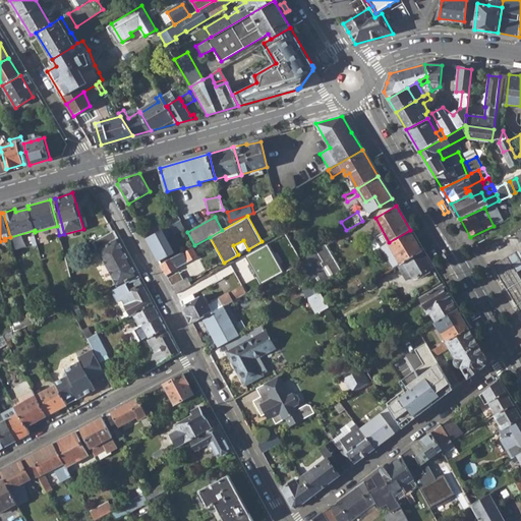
[(159,262),(174,252),(172,246),(167,238),(185,228),(181,220),(161,231),(147,239),(159,262)]
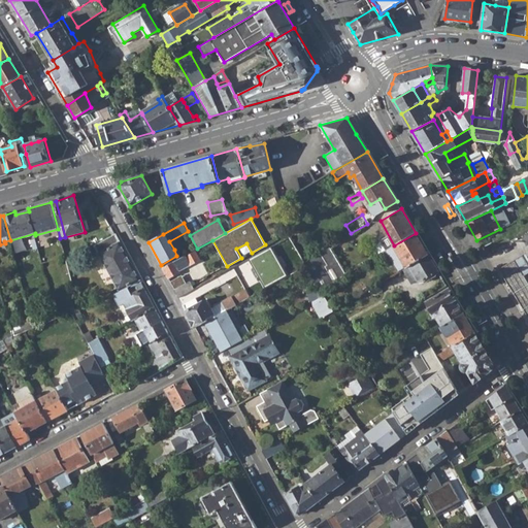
[(144,234),(149,242),(163,234),(160,227),(144,234)]
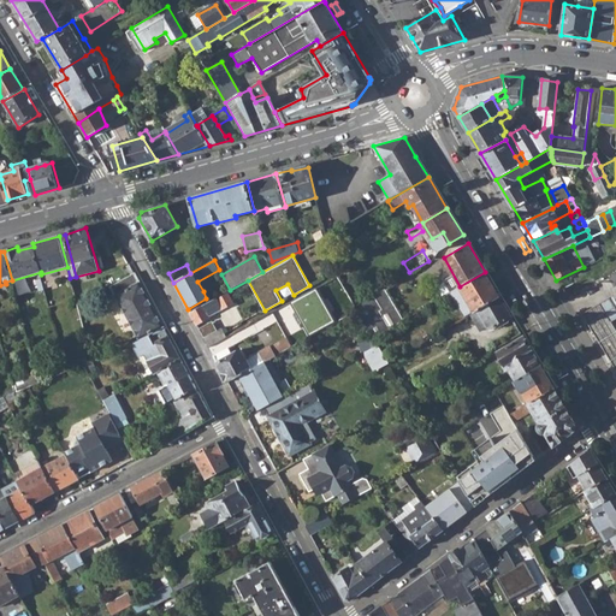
[(458,288),(473,312),(499,296),(485,272),(460,286),(458,288)]
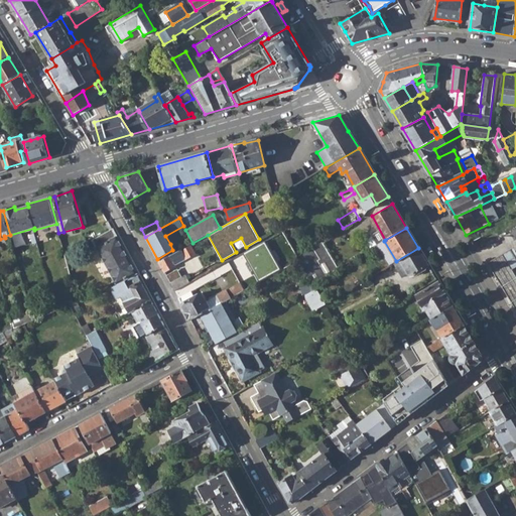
[(97,246),(117,284),(137,273),(117,236),(97,246)]
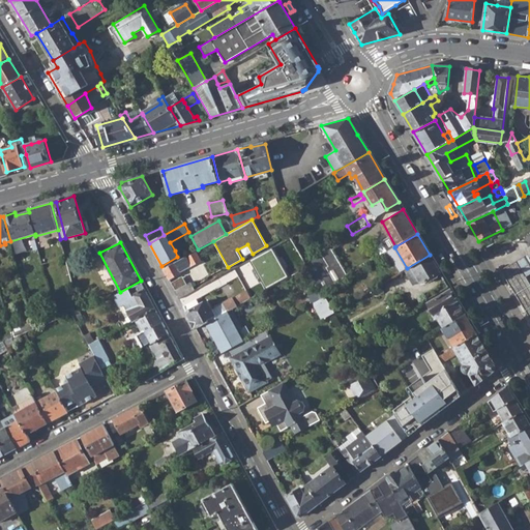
[(304,262),(321,290),(348,274),(331,246),(304,262)]
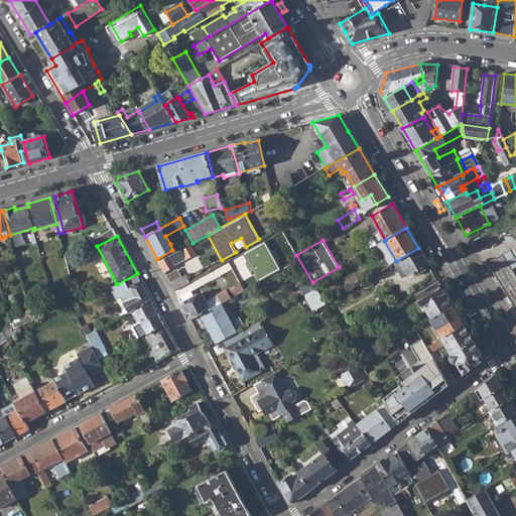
[(196,253),(190,244),(159,262),(164,272),(176,266),(175,264),(196,253)]
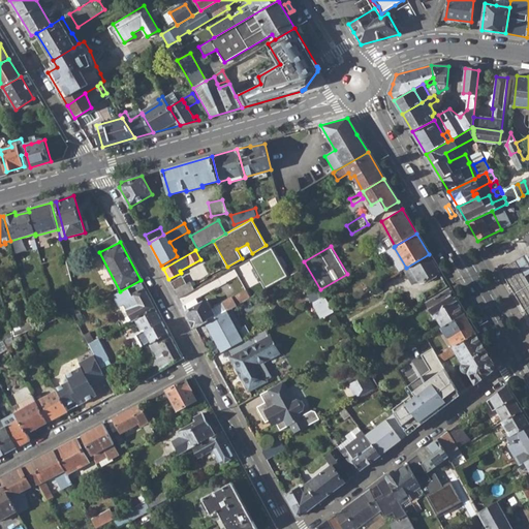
[(528,274),(528,253),(511,263),(501,270),(528,316),(528,281),(526,276),(528,274)]
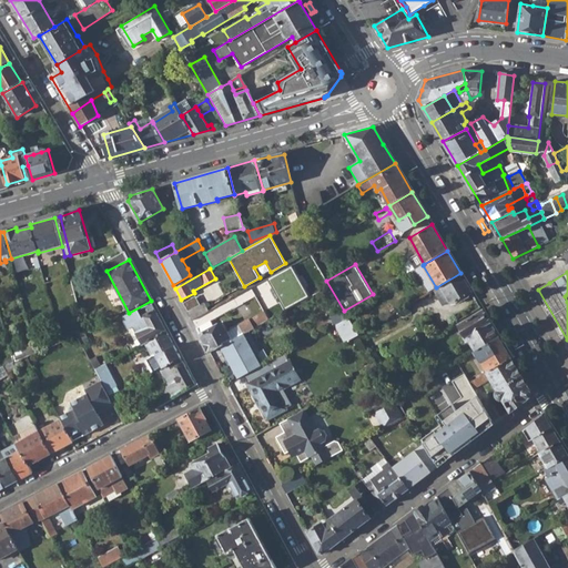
[(450,300),(453,303),(472,292),(460,273),(436,287),(445,303),(450,300)]
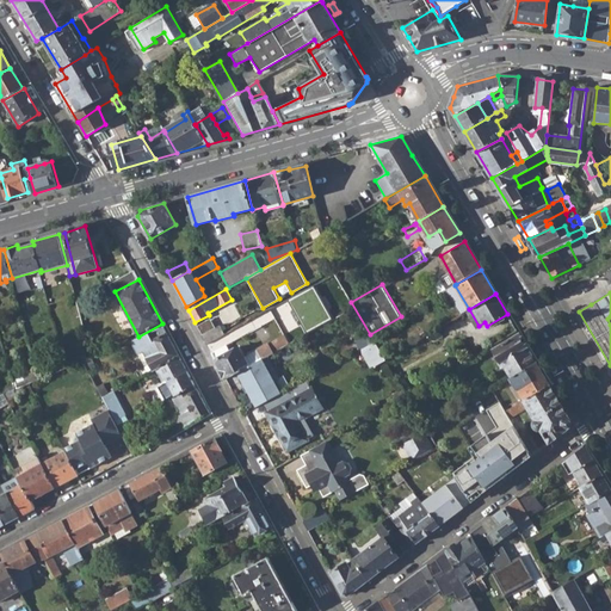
[(130,340),(148,372),(156,369),(180,356),(164,326),(139,337),(130,340)]
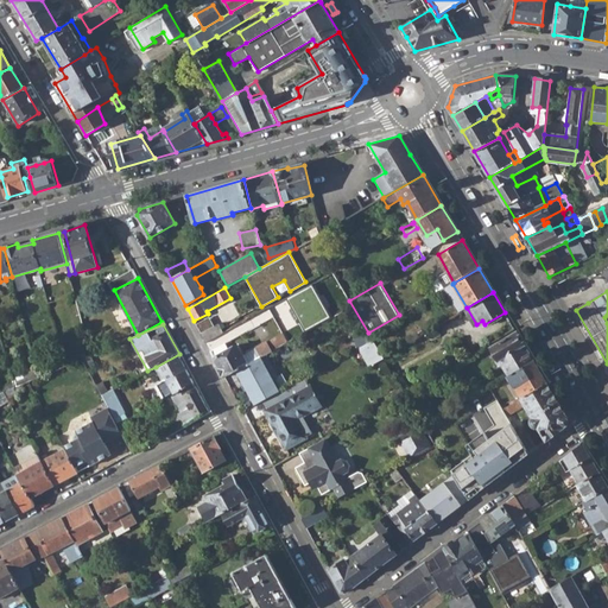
[(201,334),(207,343),(221,335),(223,333),(219,324),(201,334)]
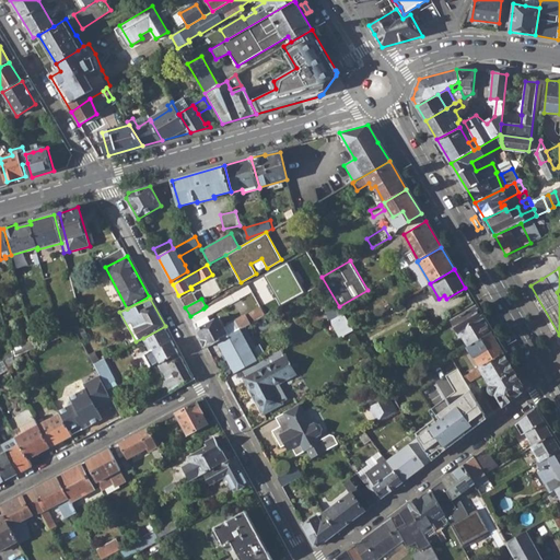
[(451,321),(468,347),(492,333),(476,306),(451,321)]
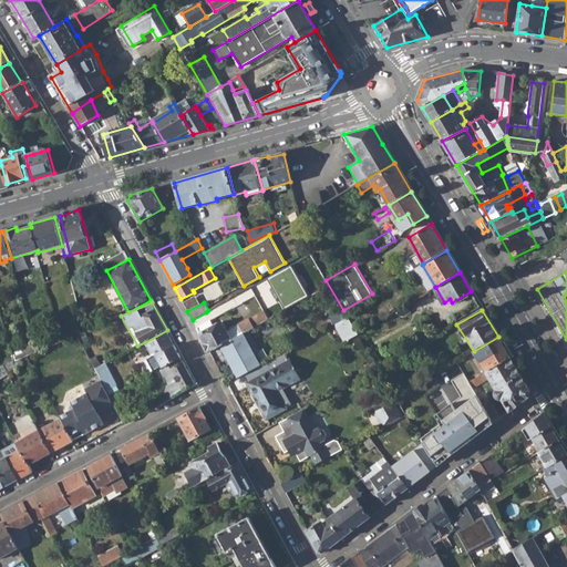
[(332,323),(343,341),(358,333),(347,315),(332,323)]
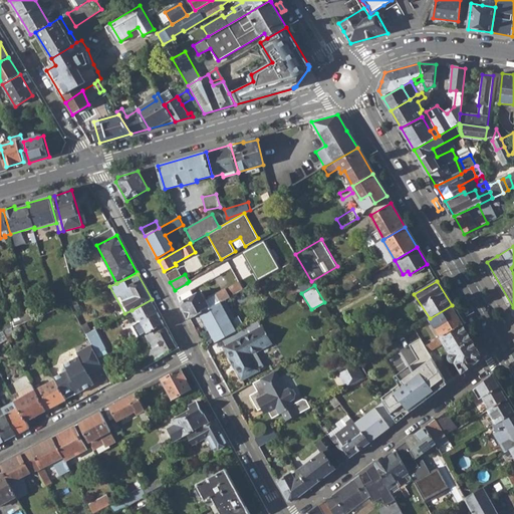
[(226,289),(206,300),(210,307),(225,299),(230,296),(226,289)]
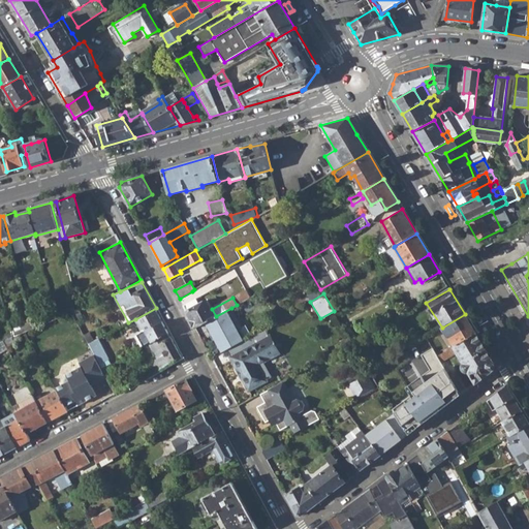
[(196,299),(184,306),(195,329),(204,323),(216,316),(212,309),(207,301),(199,305),(196,299)]
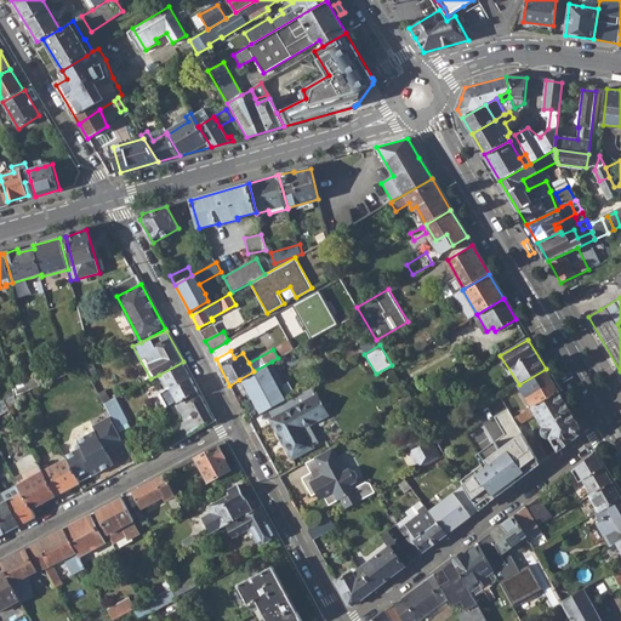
[(159,375),(169,392),(172,389),(180,402),(199,392),(183,362),(159,375)]
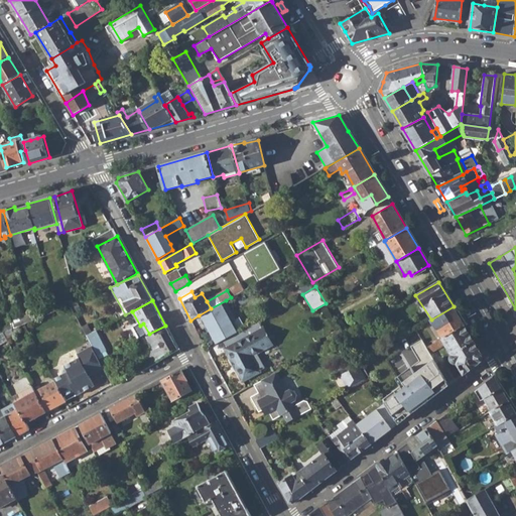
[(199,315),(215,345),(237,331),(232,320),(229,315),(233,313),(226,300),(211,308),(199,315)]
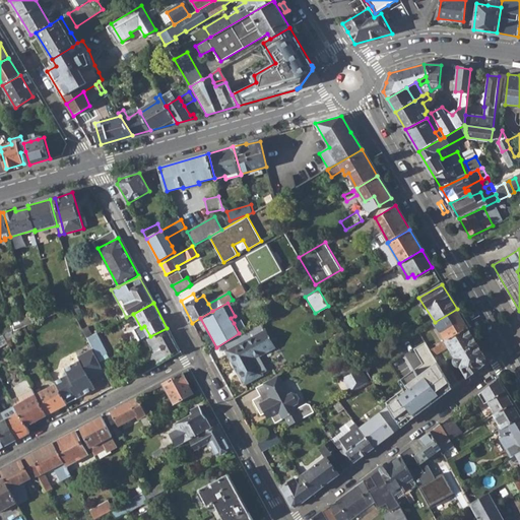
[(435,322),(446,341),(468,328),(457,309),(435,322)]
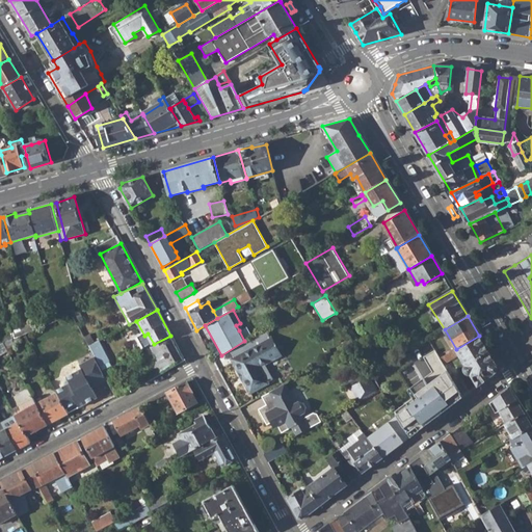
[(11,333),(12,339),(25,334),(34,329),(32,322),(10,330),(11,333)]
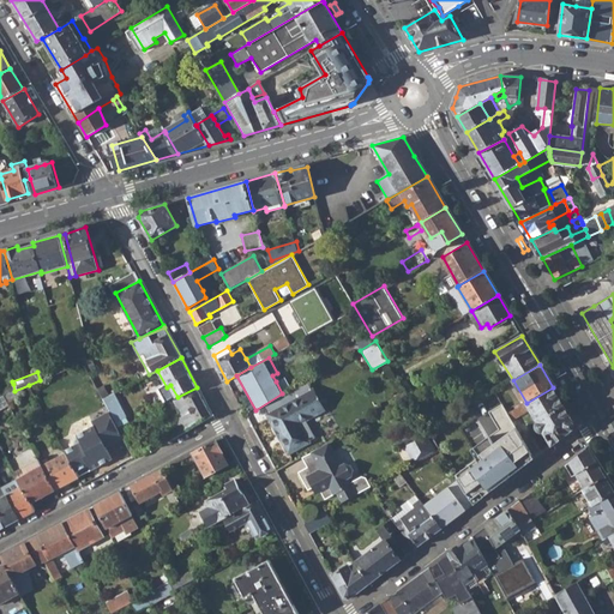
[(397,379),(408,396),(414,392),(404,375),(397,379)]
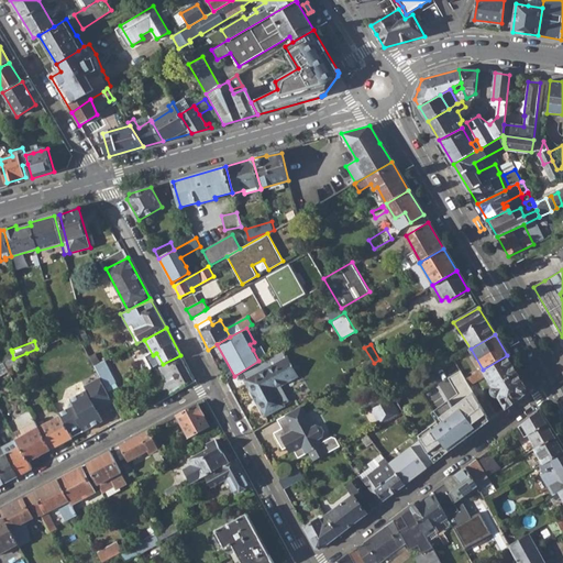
[(13,359),(12,352),(0,356),(0,364),(4,363),(13,359)]
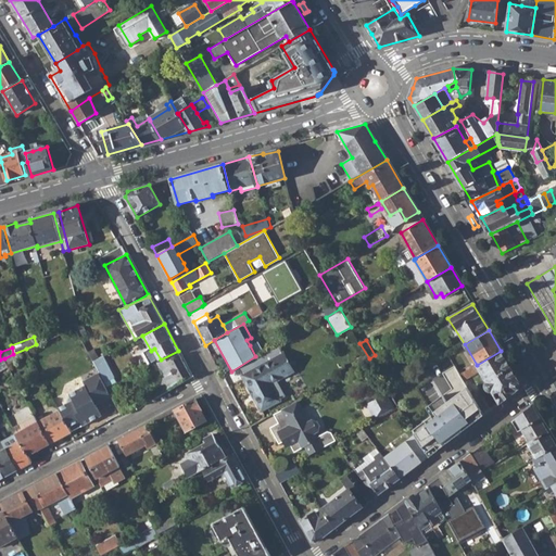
[(158,362),(161,359),(154,349),(151,351),(146,353),(152,364),(158,362)]
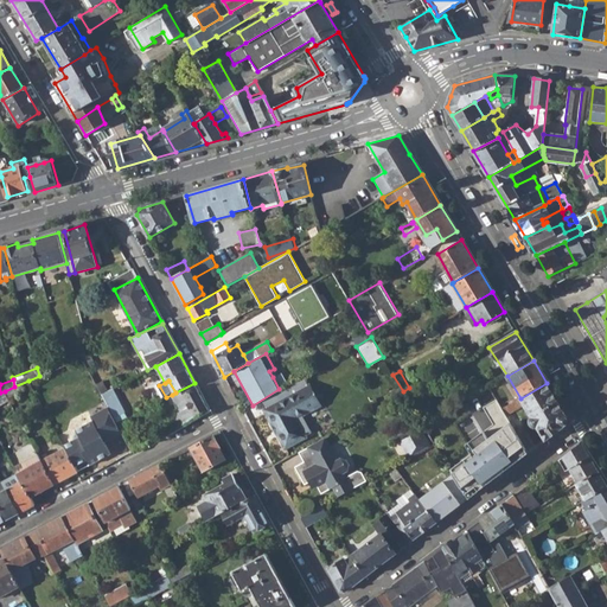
[(174,421),(179,428),(210,411),(195,383),(176,393),(172,395),(179,409),(174,421)]
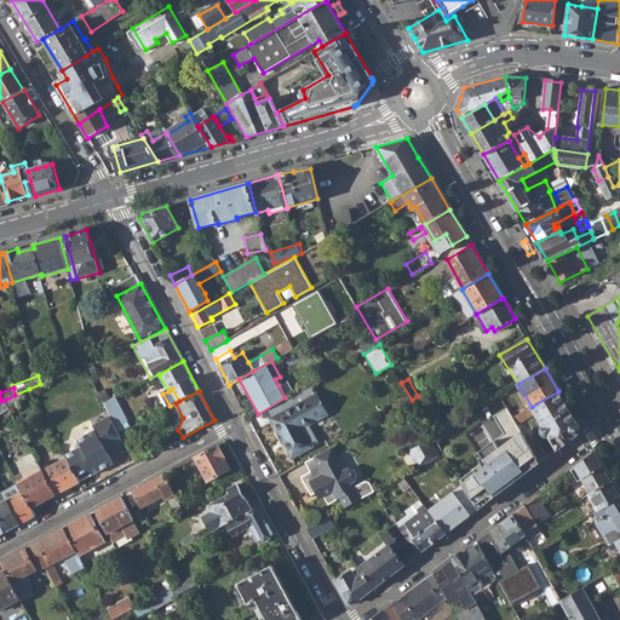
[(551,440),(558,449),(578,435),(579,425),(558,391),(532,407),(544,426),(541,429),(543,432),(545,435),(547,434),(551,440)]
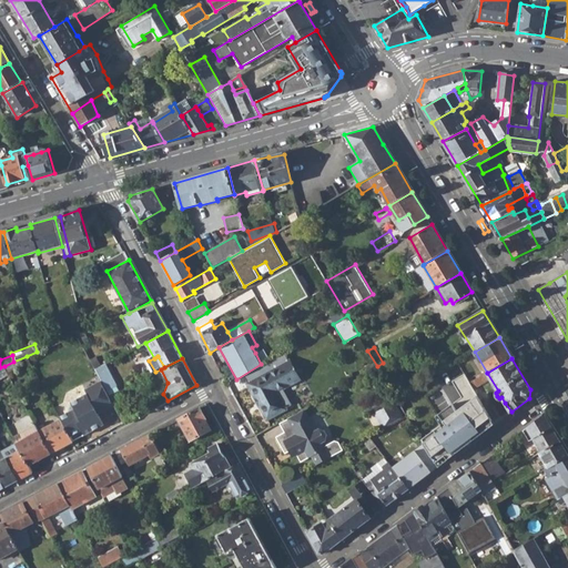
[(246,383),(266,419),(286,409),(276,393),(300,379),(288,359),(246,383)]
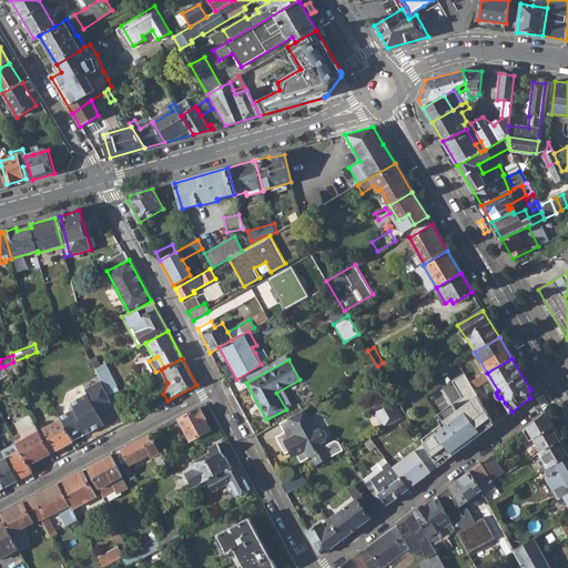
[(104,364),(95,368),(102,381),(108,392),(117,387),(104,364)]
